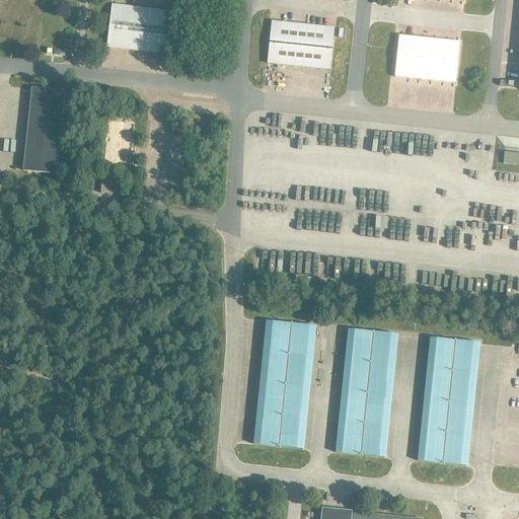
[(113,5),(107,48),(169,55),(174,12),(113,5)]
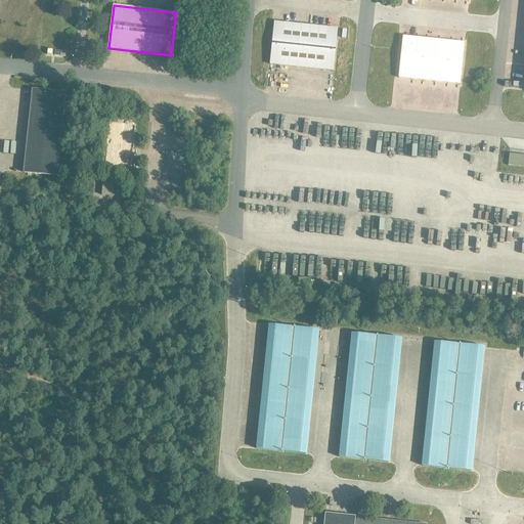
[(274,23),(270,64),(333,72),(337,29),(274,23)]
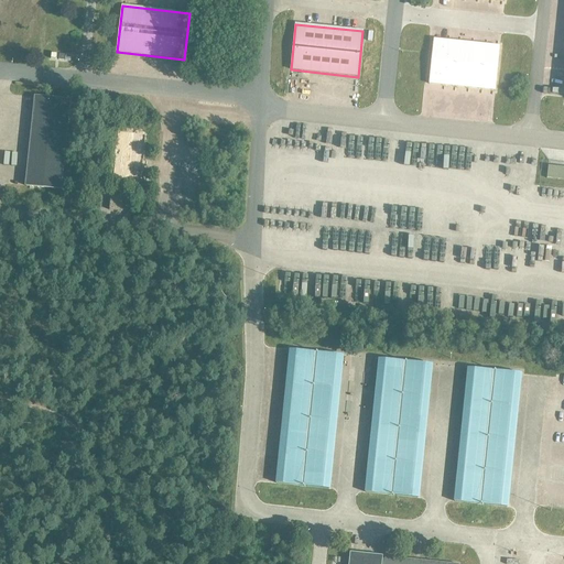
[(429,84),(496,90),(500,46),(433,40),(429,84)]
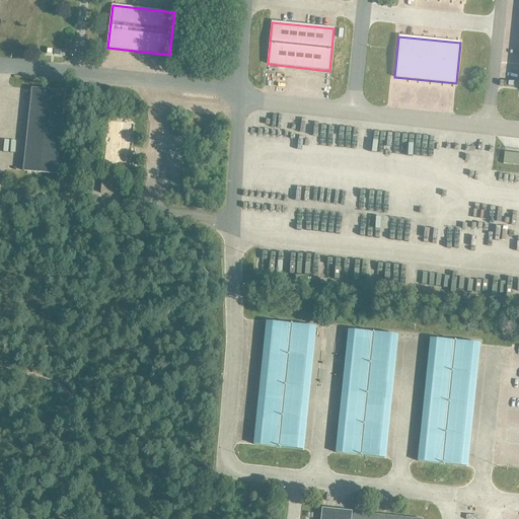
[(56,174),(64,92),(32,89),(24,171),(56,174)]
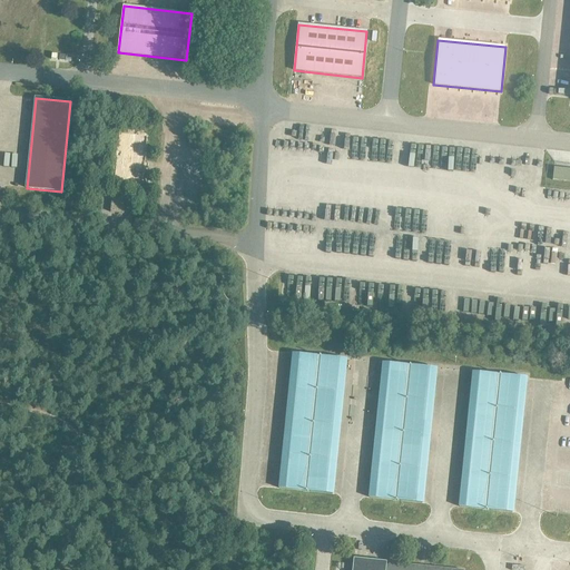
[(144,164),(145,160),(147,136),(119,133),(114,180),(141,184),(144,164)]
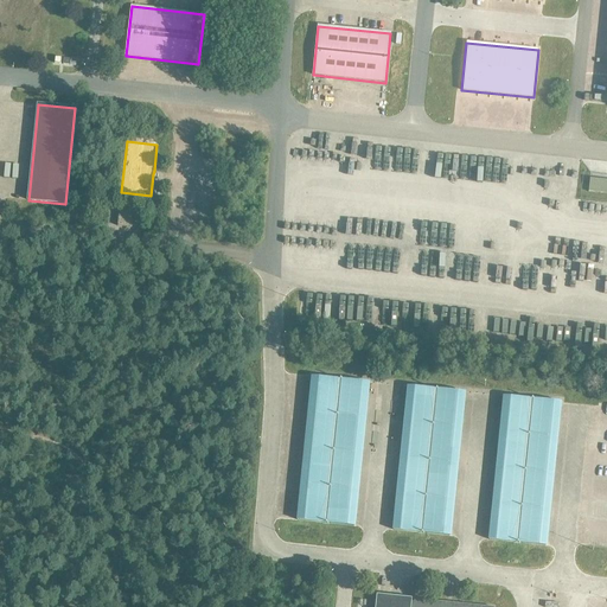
[(606,180),(589,179),(588,192),(606,193),(606,180)]
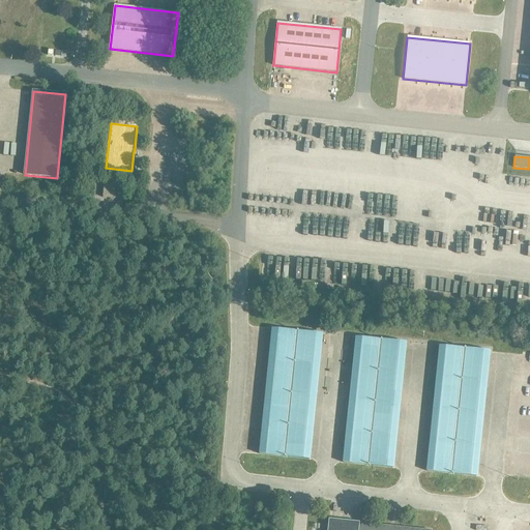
[(102,198),(114,199),(116,183),(104,182),(102,198)]
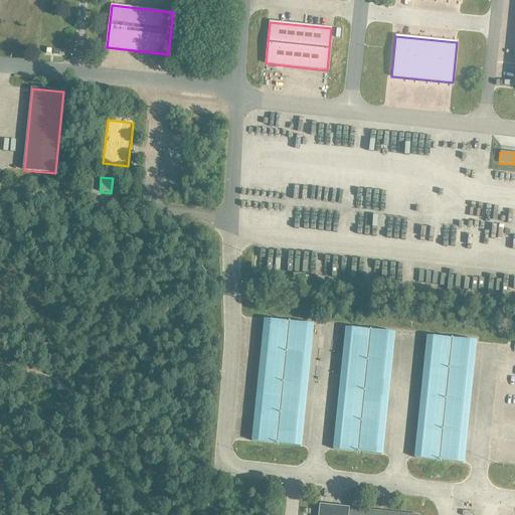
[(313,324),(264,319),(251,440),(302,445),(313,324)]
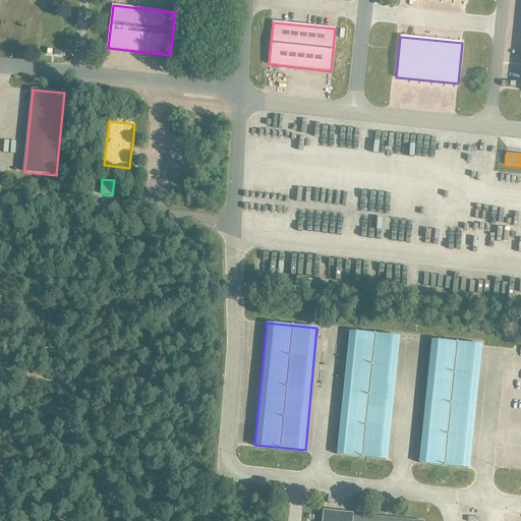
[(398,336),(348,331),(336,455),(387,459),(398,336)]
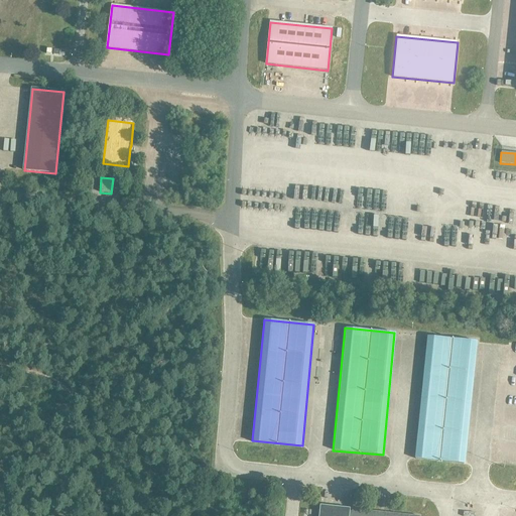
[(477,341),(426,336),(414,459),(465,464),(477,341)]
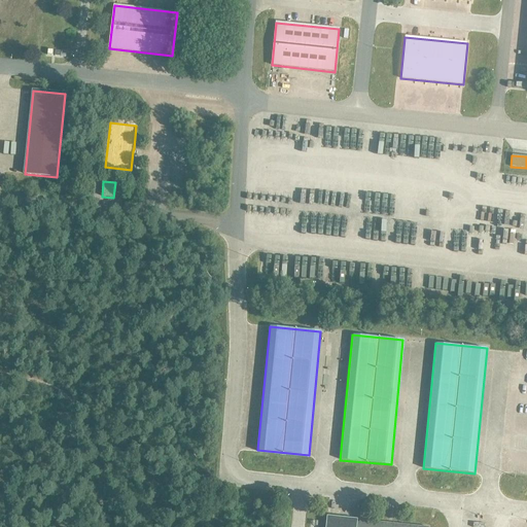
[(414,526),(357,521),(357,520),(327,517),(325,526),(414,526)]
